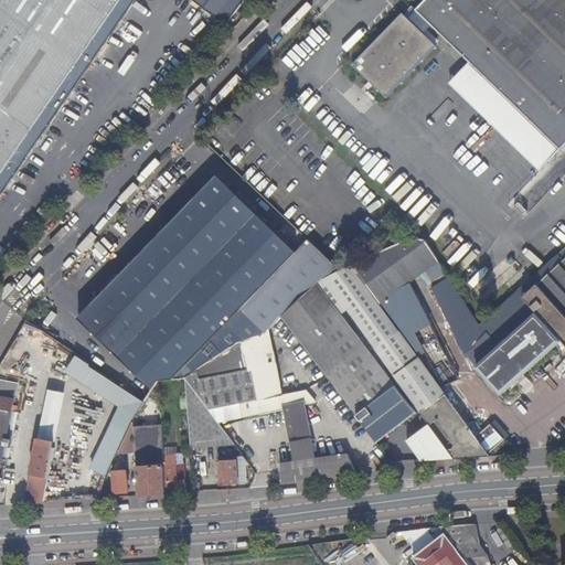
[(0,0),(0,173),(39,119),(120,0),(0,0)]
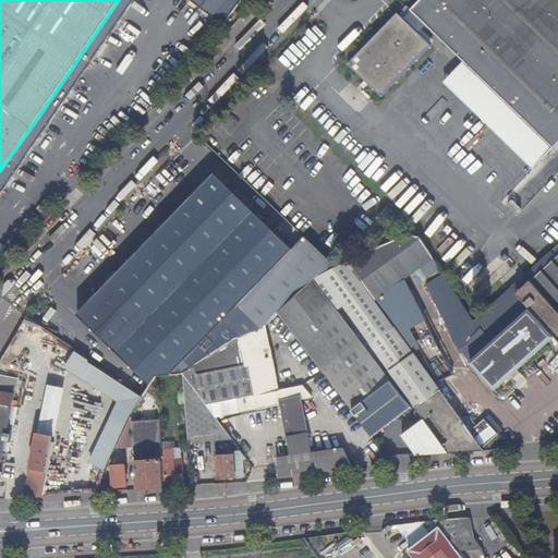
[(0,190),(132,0),(119,0),(38,118),(0,171),(0,190)]
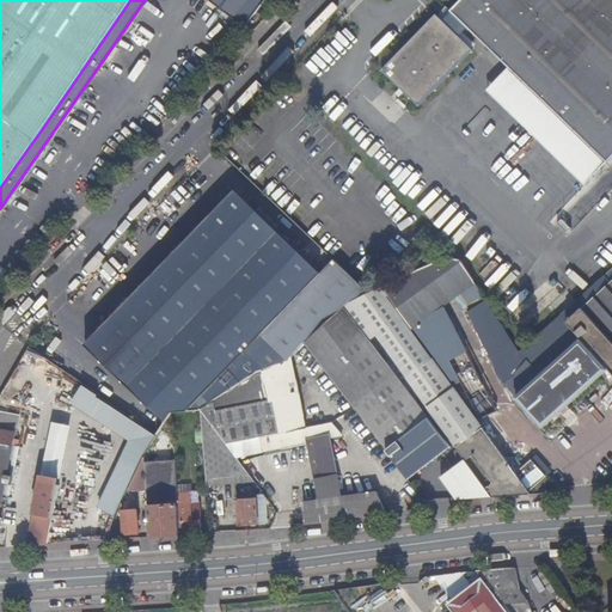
[(210,0),(245,25),(263,0),(210,0)]
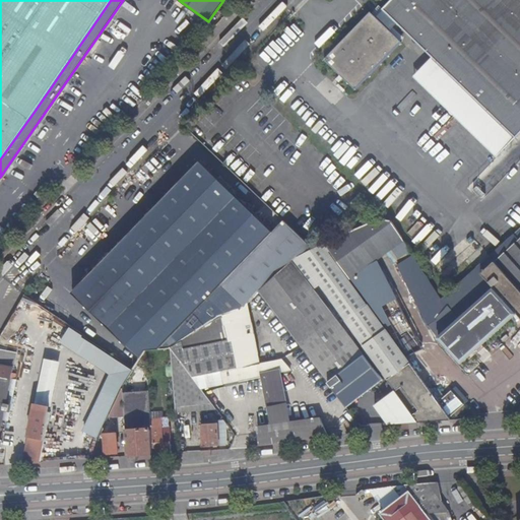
[(432,60),(515,139),(519,133),(519,0),(392,0),(382,11),(382,12),(375,20),(370,14),(324,62),(353,90),(399,44),(388,33),(395,24),(432,60)]
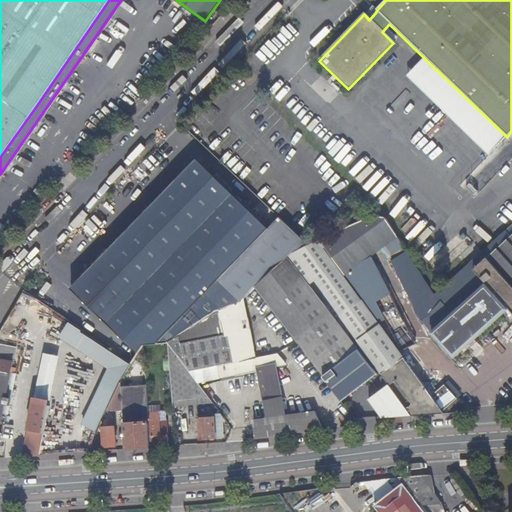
[(489,156),(507,137),(425,59),(407,77),(489,156)]
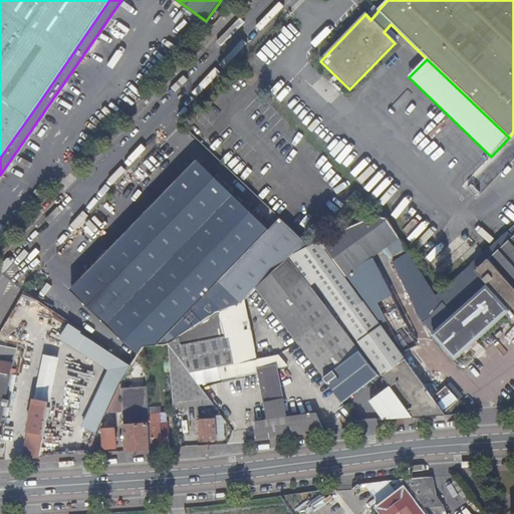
[(144,346),(168,342),(180,334),(220,312),(242,299),(243,302),(255,288),(253,286),(265,277),(268,273),(288,259),(296,253),(310,246),(281,219),(270,230),(198,161),(71,290),(139,355),(144,346)]
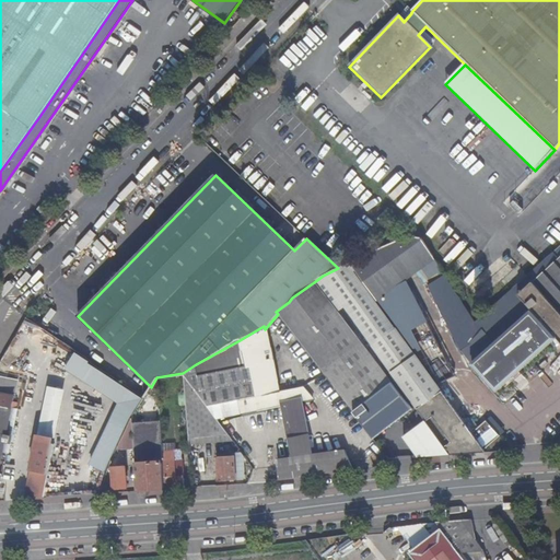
[(376,299),(434,258),(420,236),(410,236),(397,240),(350,263),(376,299)]
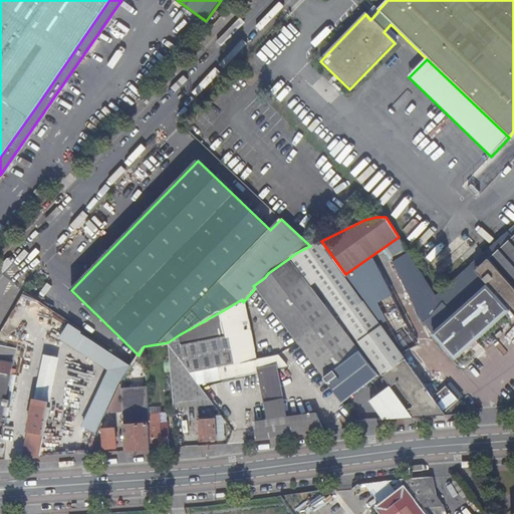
[(513,226),(507,232),(513,238),(476,271),(490,287),(481,296),(481,295),(435,335),(455,359),(501,319),(507,313),(505,311),(508,308),(513,314),(513,226)]
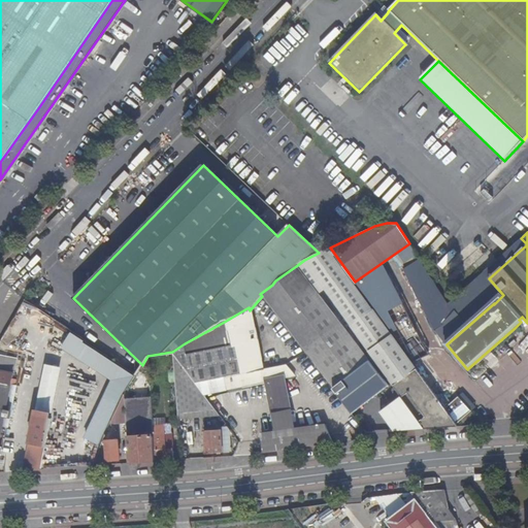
[(351,324),(371,309),(334,258),(314,272),(351,324)]
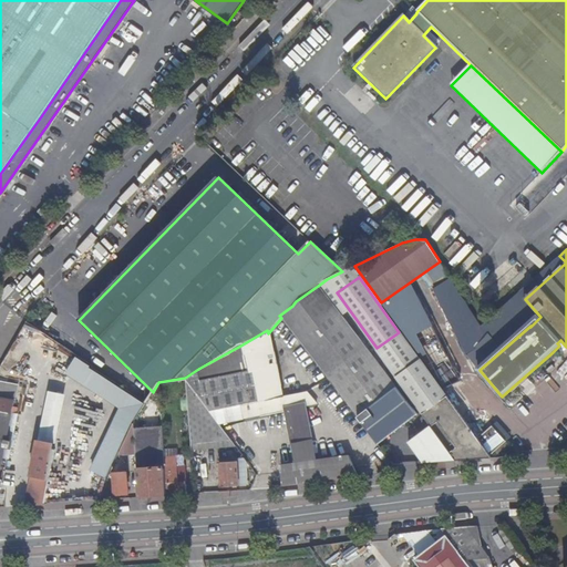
[(281,318),(377,442),(416,414),(323,284),(292,306),(279,316),(281,318)]
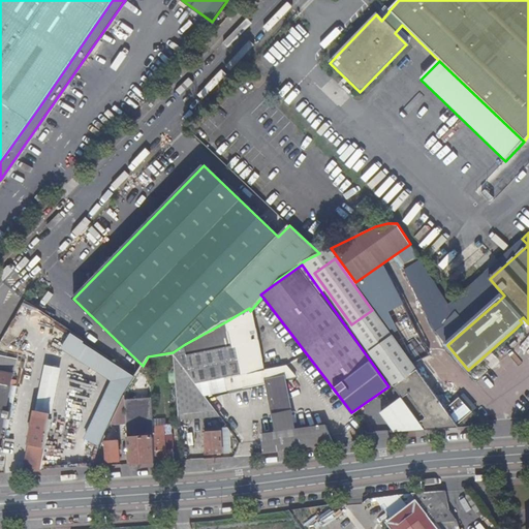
[(246,315),(250,311),(249,308),(226,321),(226,324),(246,315)]
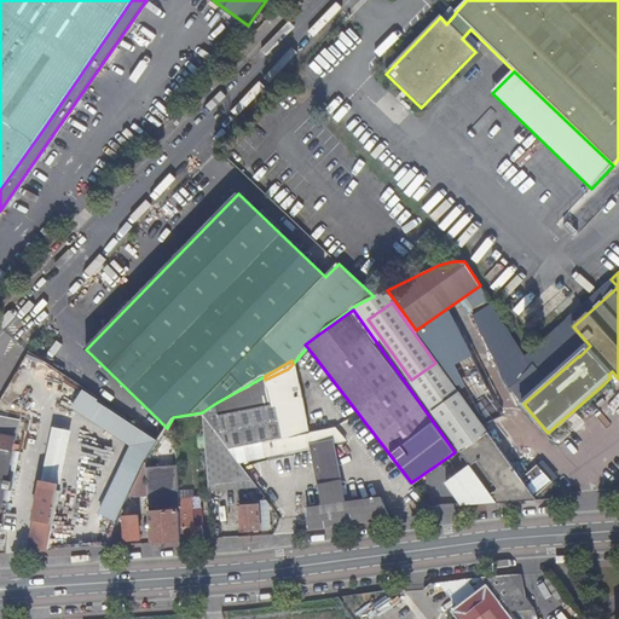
[(440,421),(464,404),(435,363),(411,380),(440,421)]
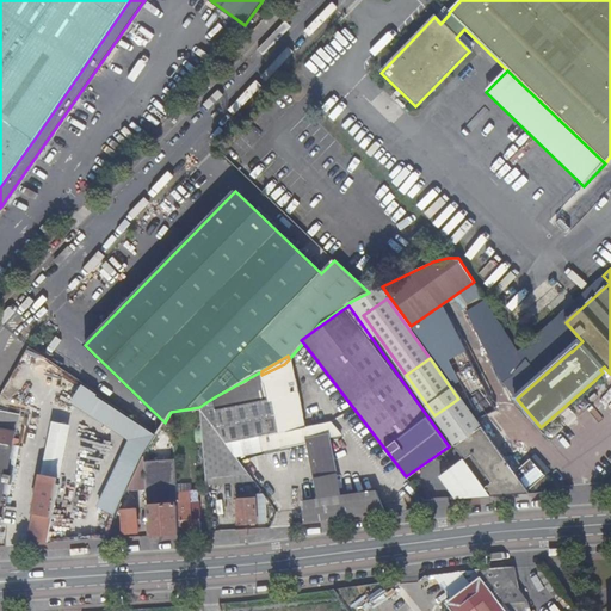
[(292,376),(289,359),(284,364),(261,375),(264,383),(292,376)]
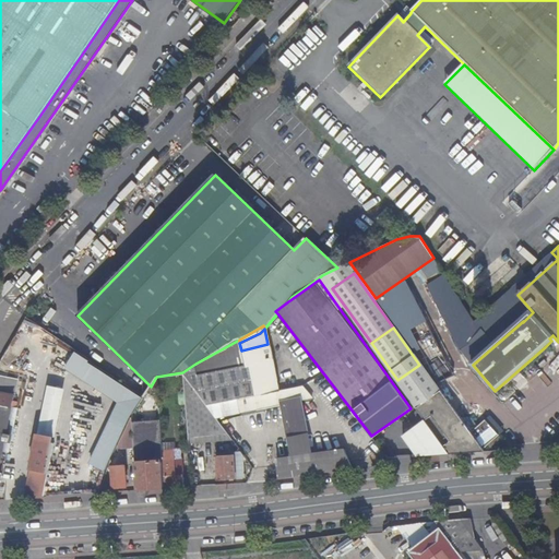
[(195,364),(182,372),(183,375),(213,357),(236,344),(239,343),(239,340),(195,364)]
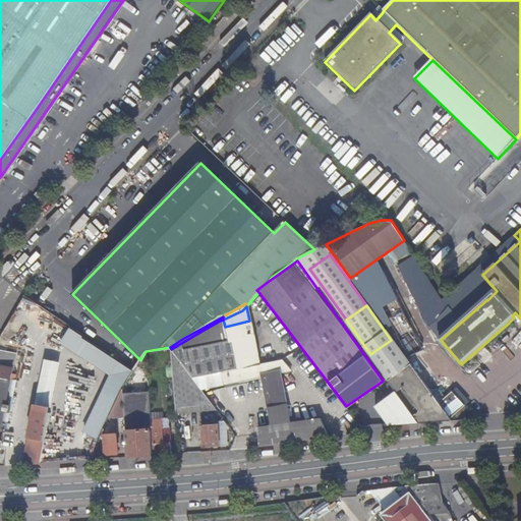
[(225,327),(223,320),(220,321),(198,333),(171,349),(190,375),(222,370),(225,382),(244,378),(244,374),(255,372),(276,367),(287,365),(282,358),(261,363),(253,334),(252,334),(249,321),(225,327)]
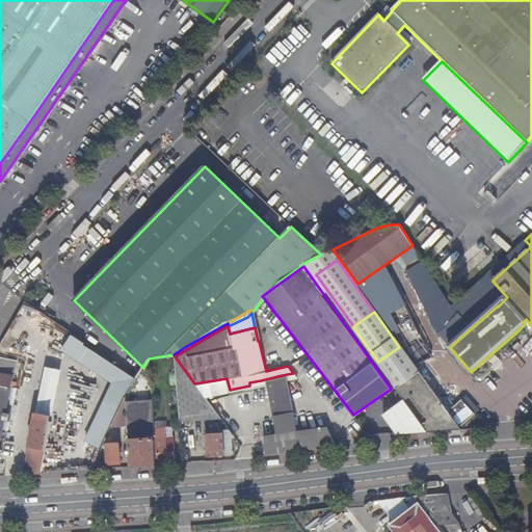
[(0,345),(0,356),(17,360),(22,334),(7,331),(0,345)]
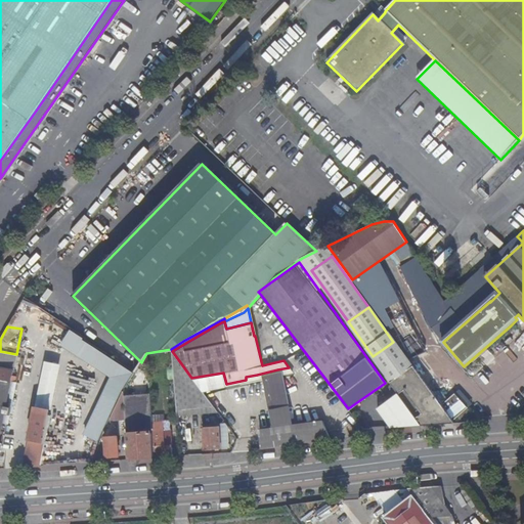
[(435,396),(396,340),(393,342),(373,356),(372,357),(398,394),(421,427),(455,424),(452,420),(435,396)]
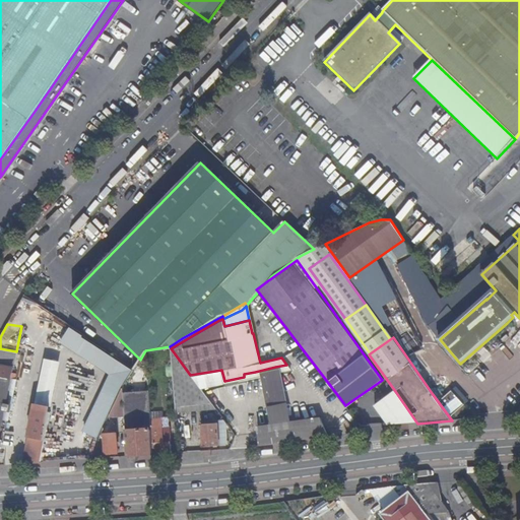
[(171,348),(170,346),(175,408),(209,402),(190,375),(171,348)]
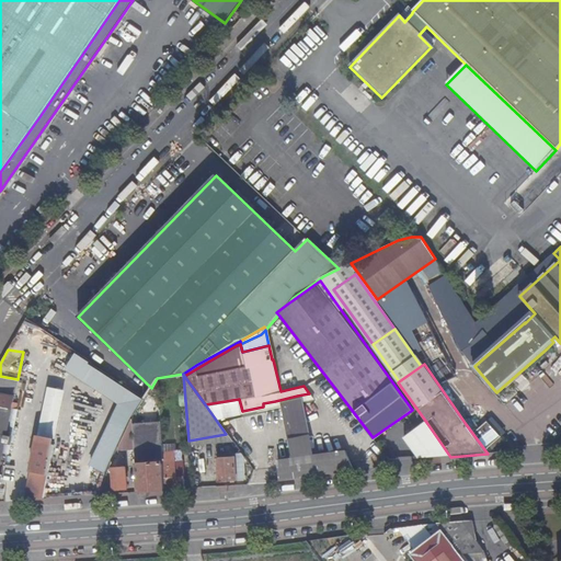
[(0,479),(1,474),(0,474),(0,462),(18,379),(0,376),(0,479)]
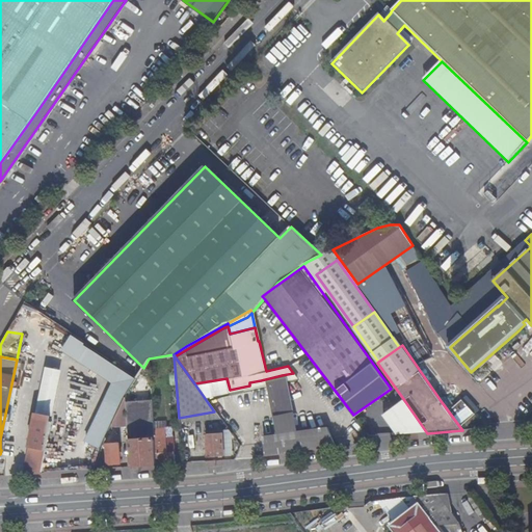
[(50,417),(57,370),(41,367),(33,415),(50,417)]
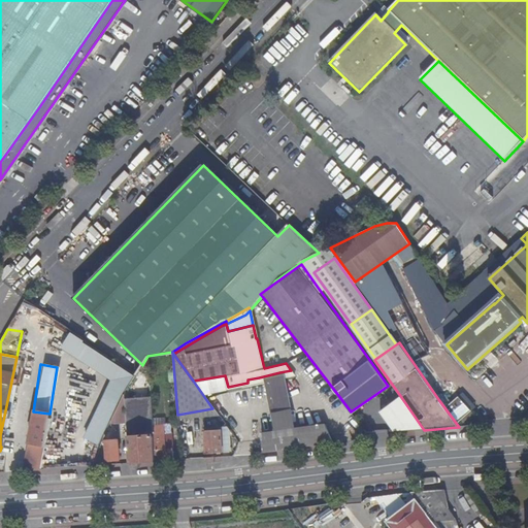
[(287,403),(279,372),(259,377),(266,407),(272,431),(294,428),(287,403)]
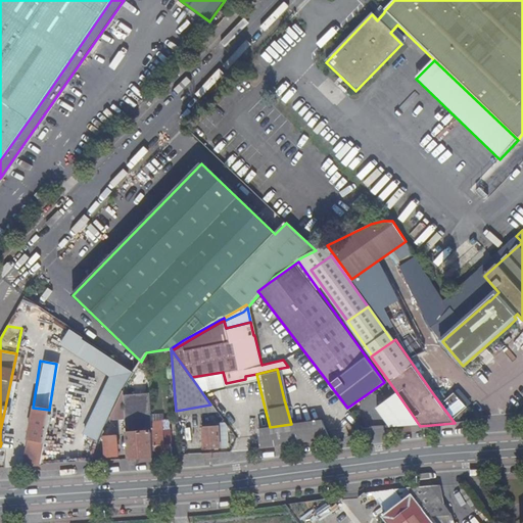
[(440,390),(434,395),(452,419),(467,407),(455,392),(447,398),(440,390)]
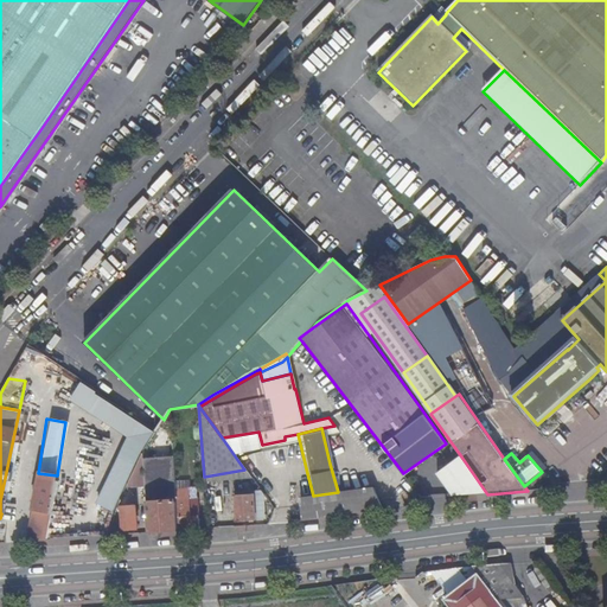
[(142,459),(149,532),(178,530),(176,503),(172,455),(142,459)]
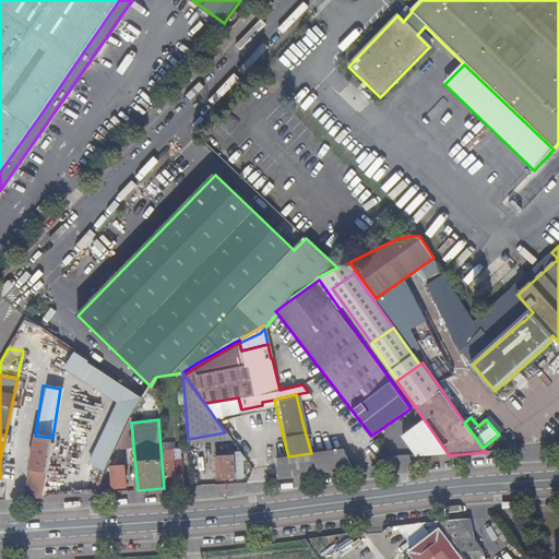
[(449,455),(425,420),(402,437),(417,459),(449,455)]
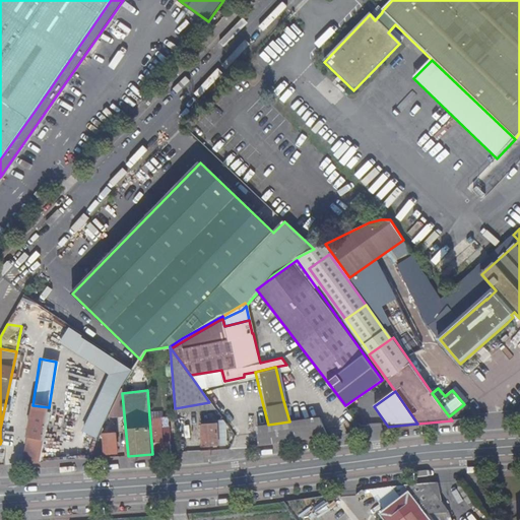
[(209,402),(175,408),(175,412),(215,409),(209,402)]
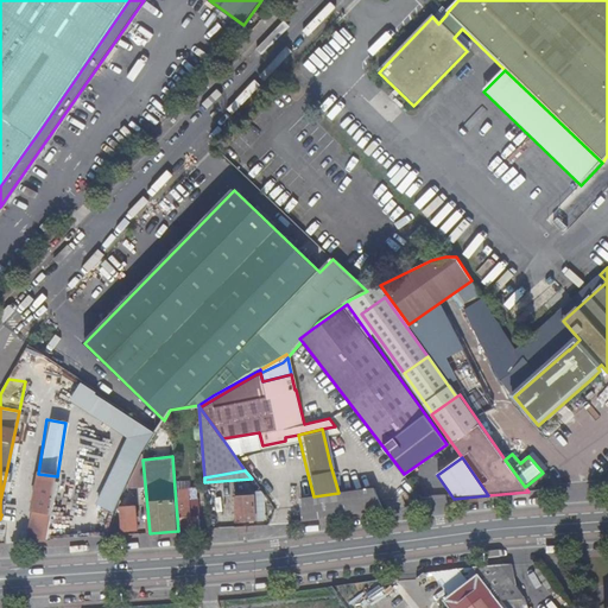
[(40,480),(27,542),(48,540),(58,482),(40,480)]
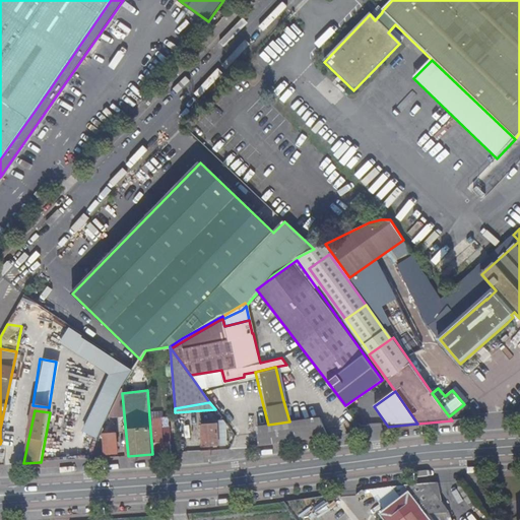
[(258,445),(327,436),(318,417),(289,421),(268,425),(256,427),(258,445)]
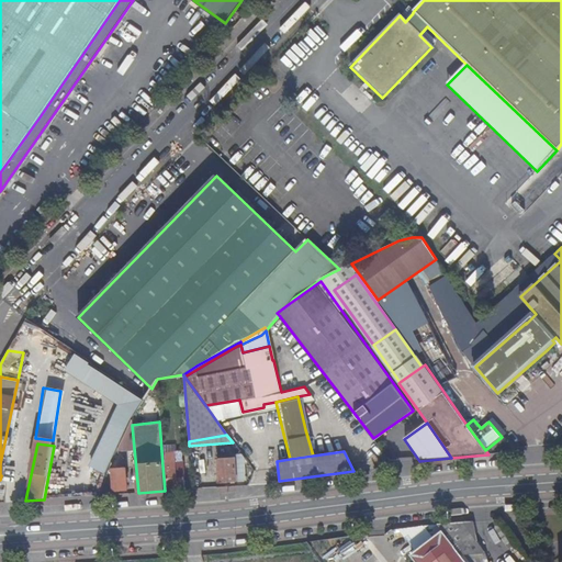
[(240,453),(217,456),(217,461),(218,482),(247,481),(245,460),(240,453)]
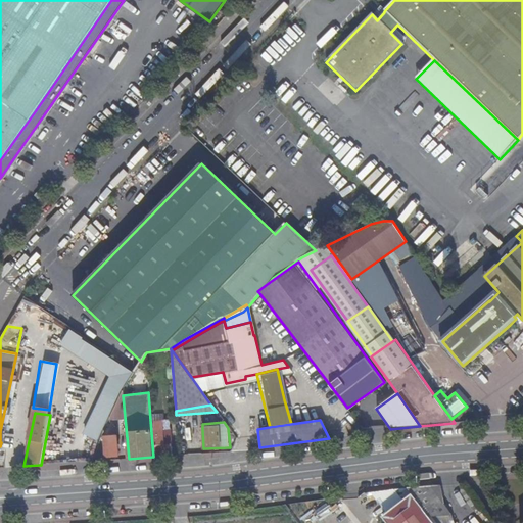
[(159,432),(151,433),(153,457),(171,456),(170,444),(160,444),(159,432)]
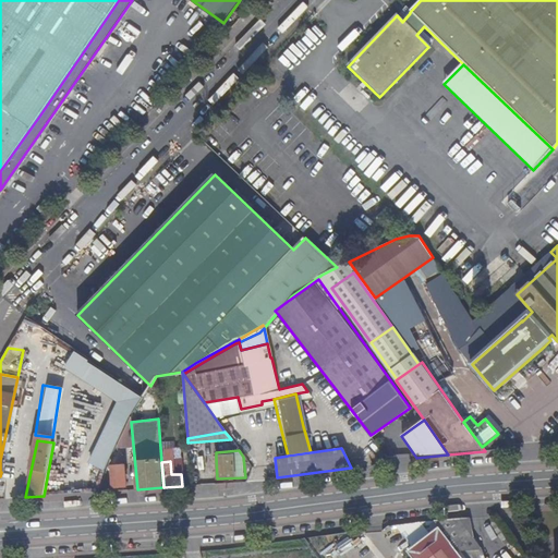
[(123,465),(111,466),(113,487),(124,486),(123,465)]
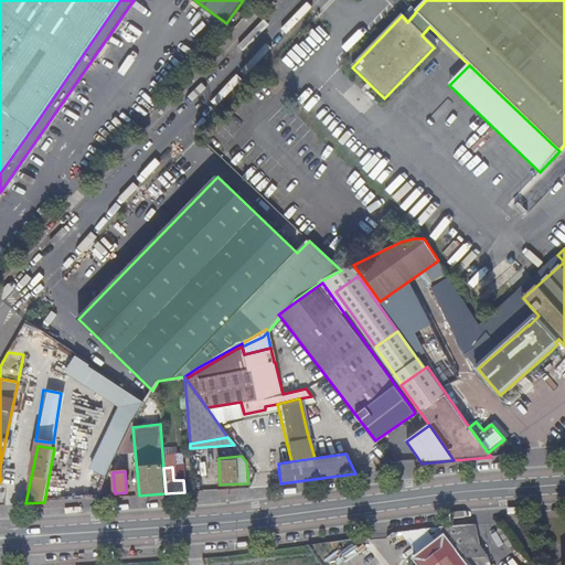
[(355,475),(355,473),(280,483),(280,484),(355,475)]
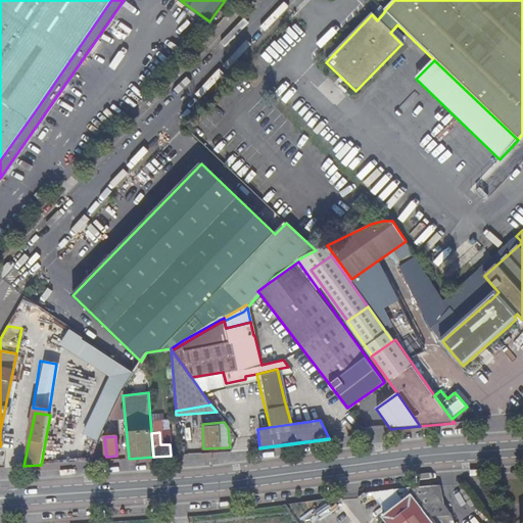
[(445,508),(439,486),(430,487),(407,488),(412,496),(429,519),(453,517),(445,508)]
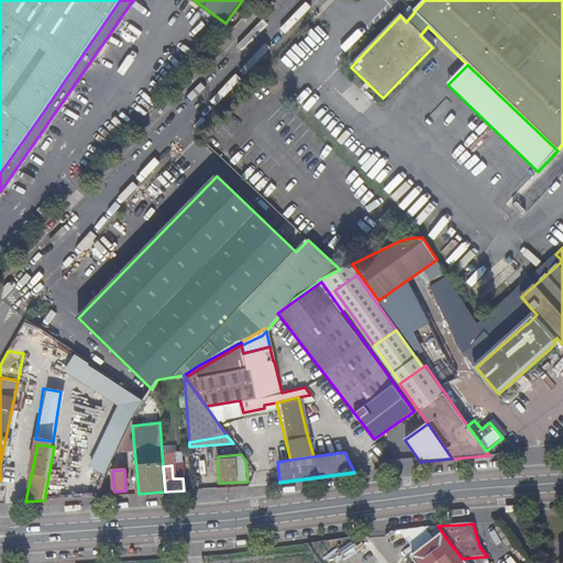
[(465,562),(462,559),(443,534),(412,558),(416,562),(465,562)]
